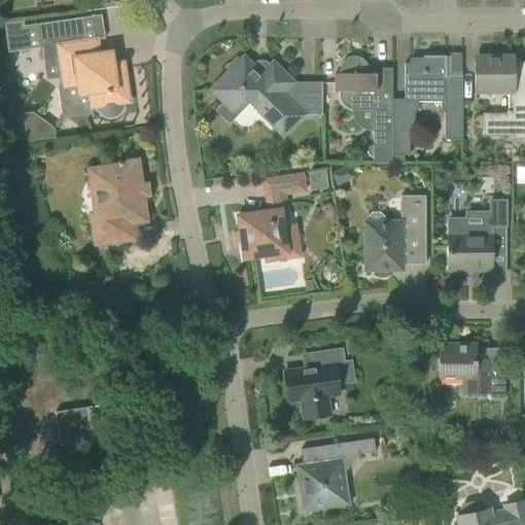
[(130,100),(125,62),(114,63),(112,50),(100,53),(98,38),(88,39),(84,16),(64,19),(39,23),(43,45),(44,57),(61,55),(64,73),(66,88),(61,89),(65,114),(91,111),(91,108),(100,107),(102,110),(104,112),(106,113),(108,114),(113,114),(115,113),(117,112),(119,111),(120,110),(121,108),(123,106),(124,105),(123,101),(130,100)]
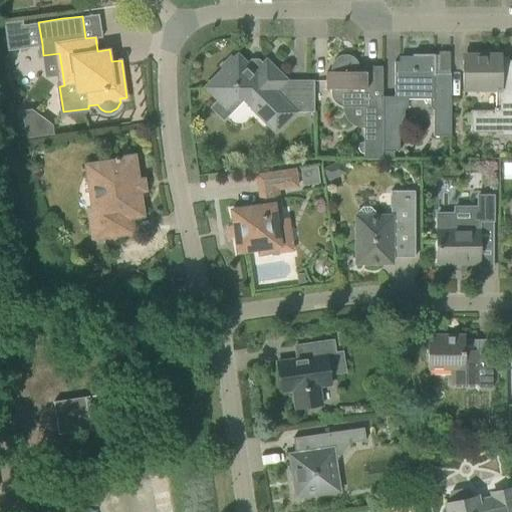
[(28,46),(25,24),(24,19),(6,22),(10,48),(28,46)]
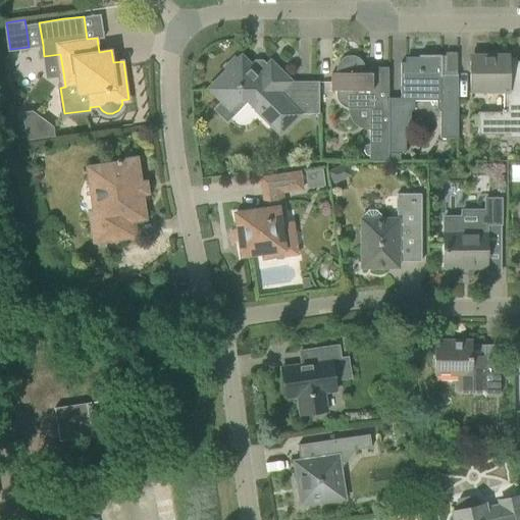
[(280,92),(293,80),(272,59),(265,66),(264,65),(257,65),(255,66),(243,54),(239,58),(236,55),(224,66),(227,69),(210,87),(223,101),(216,108),(228,119),(236,112),(236,104),(232,101),(241,93),(281,133),(301,112),(280,92)]
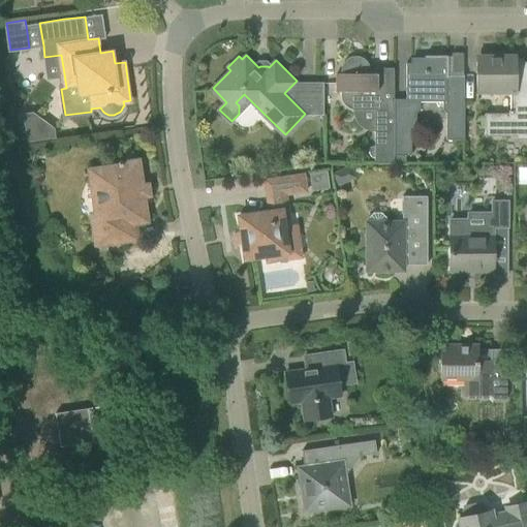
[(395,120),(395,97),(395,67),(376,67),(376,72),(371,72),(371,69),(371,65),(369,62),(367,60),(365,58),(362,56),(359,55),(354,55),(351,56),(348,58),(346,60),(344,63),(342,66),(342,69),(342,72),(337,72),(337,91),(342,91),(342,94),(343,98),(345,103),(349,106),(354,109),(354,112),(355,115),(357,118),(359,120),(361,123),(363,125),(365,127),(368,128),(370,129),(373,129),(376,130),(376,145),(374,145),(373,146),(372,147),(371,148),(370,150),(370,151),(371,152),(372,154),(372,155),(374,156),(375,156),(376,156),(376,162),(395,162),(395,154),(395,120)]
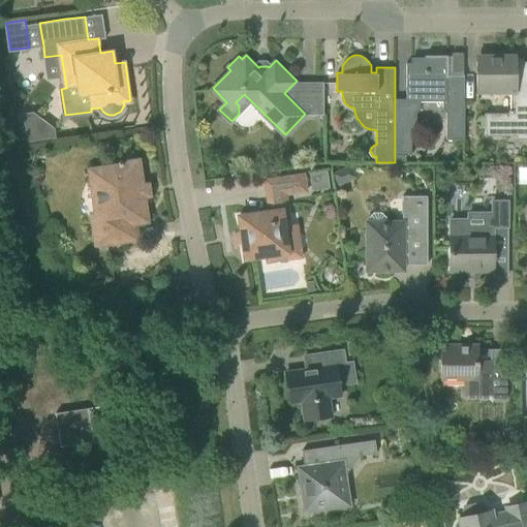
[(465,138),(465,96),(465,75),(448,75),(448,55),(426,55),(426,58),(412,58),(412,62),(407,62),(407,113),(417,113),(422,109),(422,96),(425,93),(440,93),(443,96),(443,109),(447,112),(447,138),(465,138)]
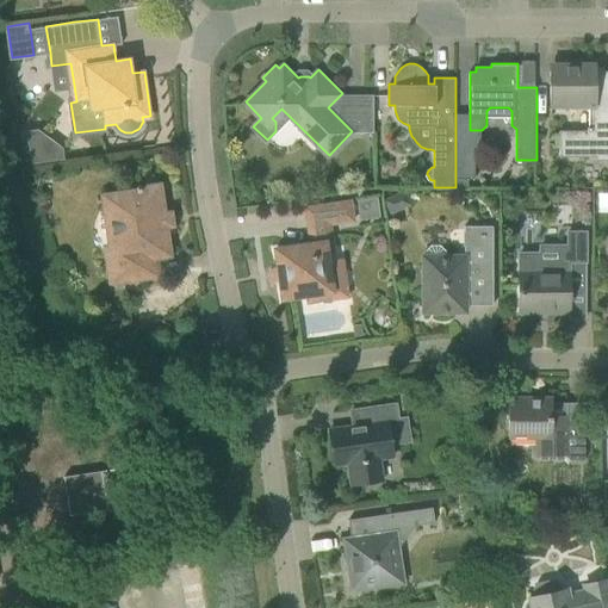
[(607,69),(596,70),(596,63),(556,63),(556,70),(551,70),(551,94),(551,106),(594,106),(594,126),(589,126),(589,130),(560,130),(562,156),(607,155),(607,160),(607,69)]
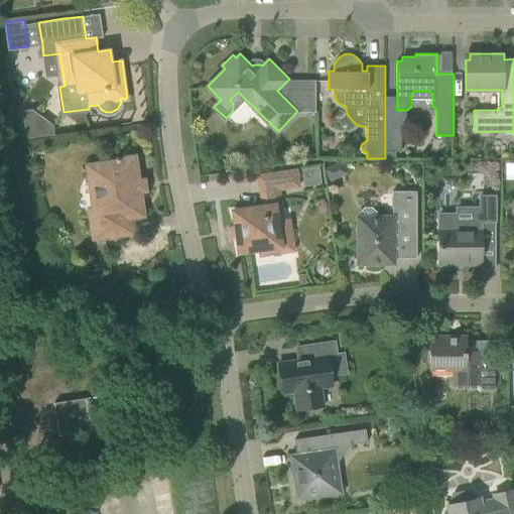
[(316,111),(316,101),(302,101),(302,111),(316,111)]
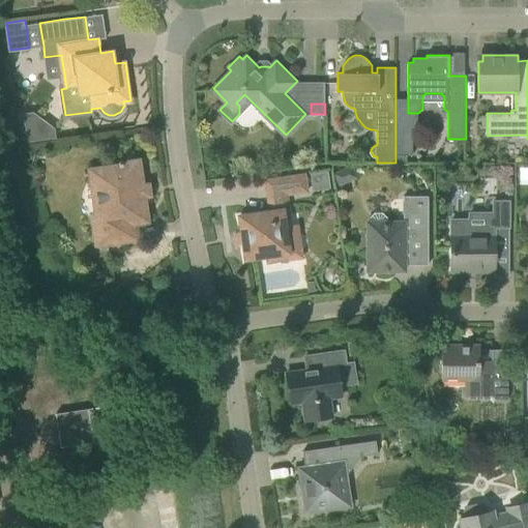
[(413,154),(413,120),(396,120),(396,154),(413,154)]
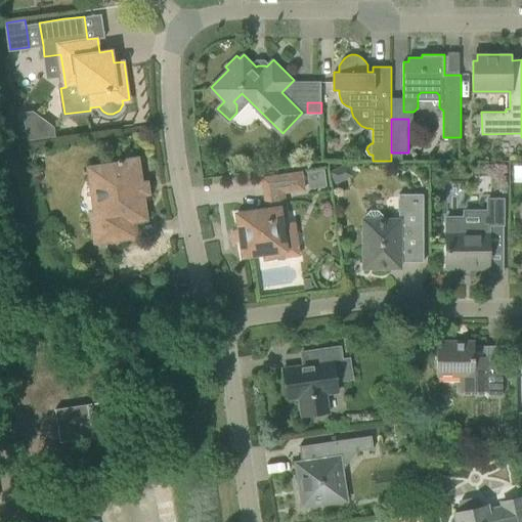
[(142,204),(138,173),(140,172),(138,158),(122,161),(122,158),(119,158),(119,163),(90,167),(92,182),(99,181),(103,209),(101,210),(103,227),(94,228),(96,242),(117,238),(137,235),(134,219),(146,218),(144,204),(142,204)]
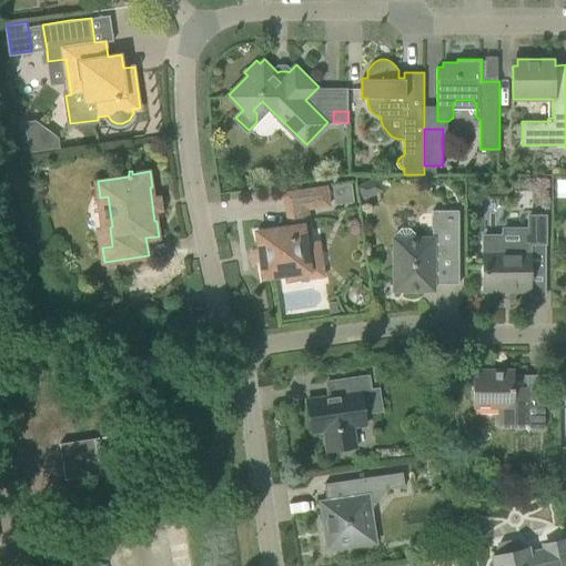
[(365,199),(384,189),(377,175),(359,184),(365,199)]
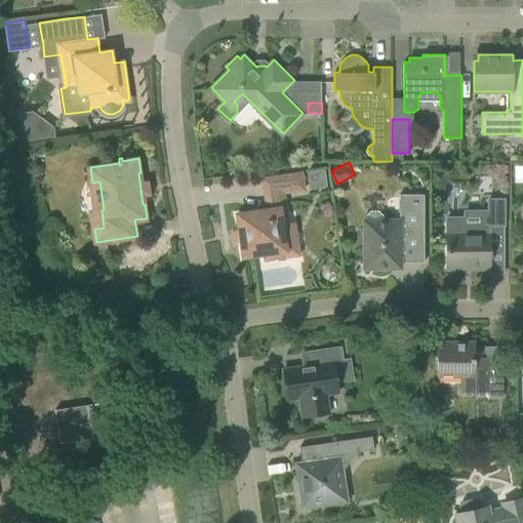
[(309,170),(311,188),(328,186),(326,168),(309,170)]
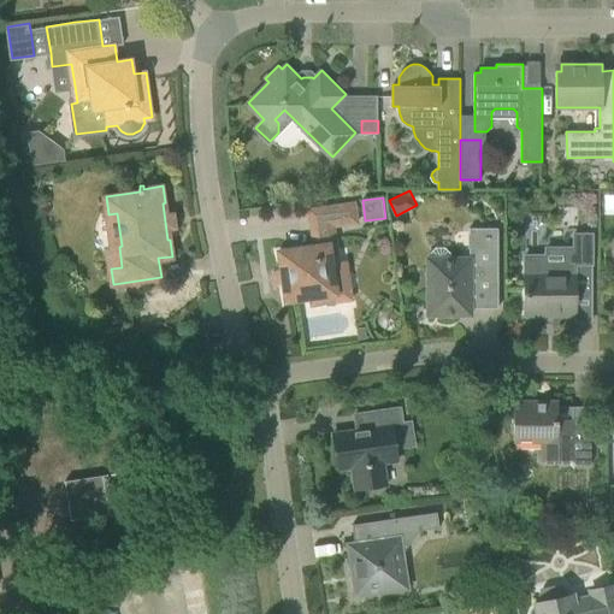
[(341,264),(337,242),(335,223),(360,219),(356,202),(311,210),(313,226),(316,244),(279,251),(287,301),(311,297),(312,305),(338,301),(334,265),(341,264)]
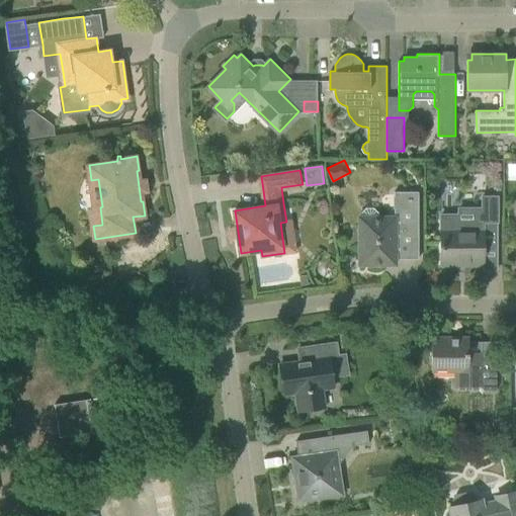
[(396,217),(379,217),(379,209),(374,204),(367,204),(362,210),(362,217),(360,217),(360,264),(397,264),(397,258),(420,258),(419,191),(396,191),(396,217)]
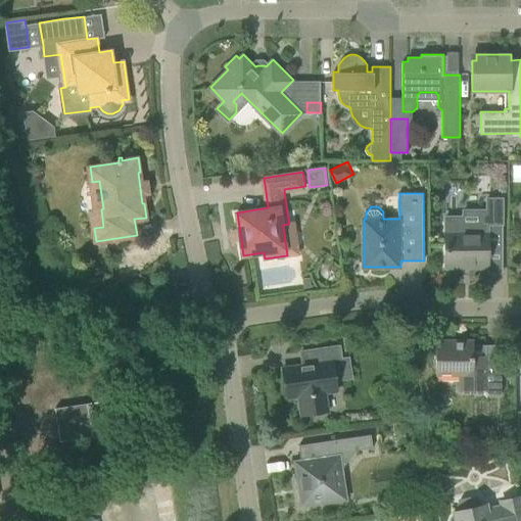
[(503,249),(503,230),(504,218),(488,218),(488,232),(446,232),(445,246),(445,267),(488,267),(488,250),(503,249)]
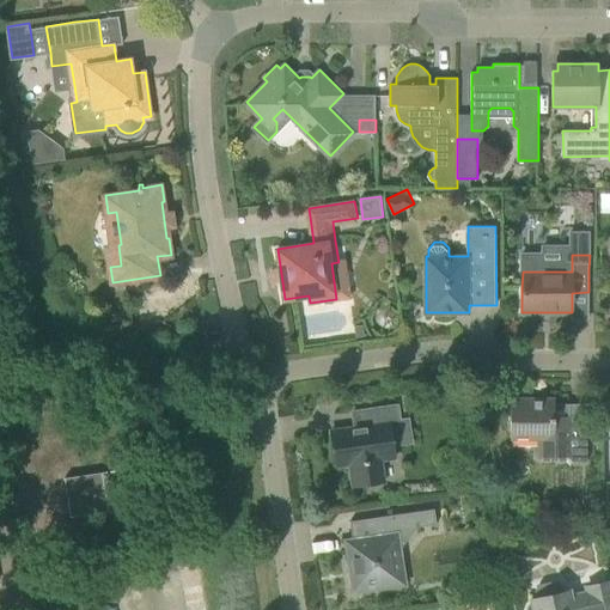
[(355,324),(357,336),(366,334),(364,323),(355,324)]
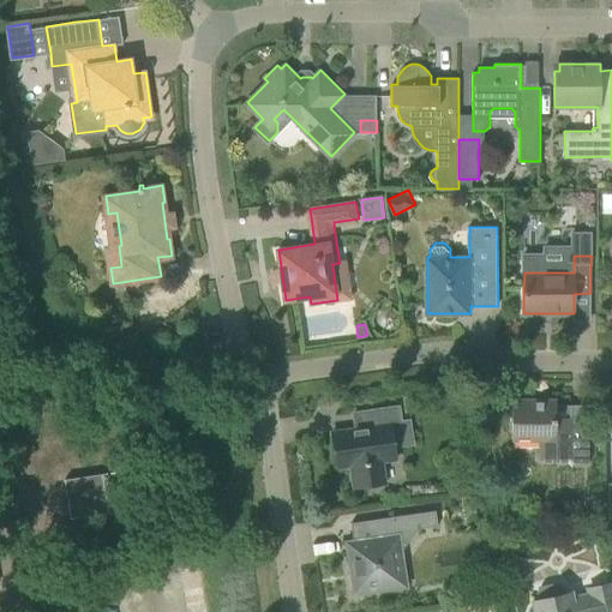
[(514,424),(514,439),(541,439),(541,457),(570,457),(574,461),(591,461),(591,457),(591,449),(591,425),(573,425),(573,418),(573,408),(557,408),(557,400),(514,400),(514,424)]
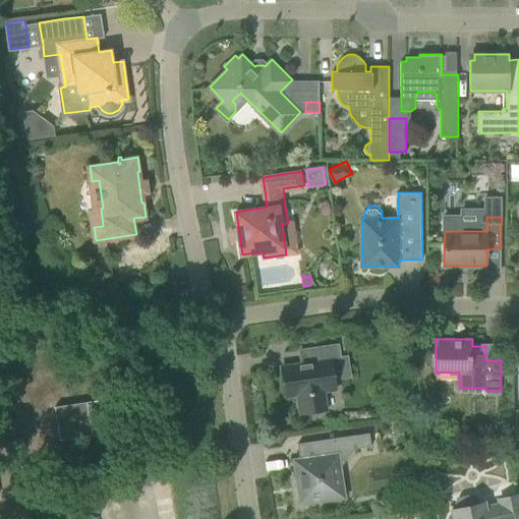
[(348,357),(341,358),(339,344),(309,348),(310,361),(282,365),(286,396),(298,394),(301,413),(328,409),(325,391),(337,389),(336,380),(351,378),(348,357)]
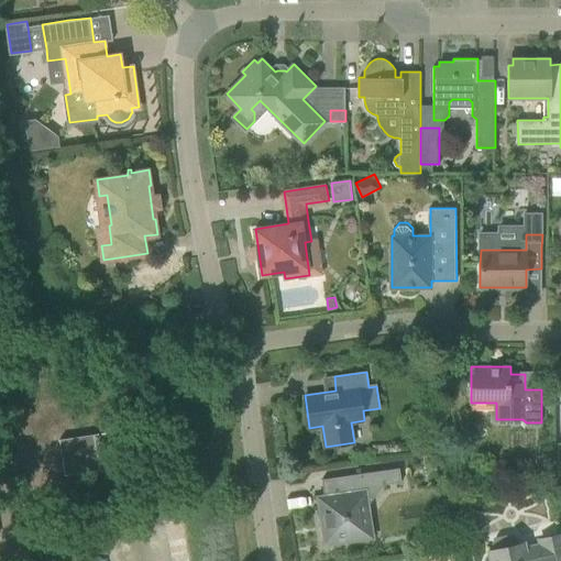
[(61,438),(62,446),(66,474),(112,468),(108,431),(61,438)]
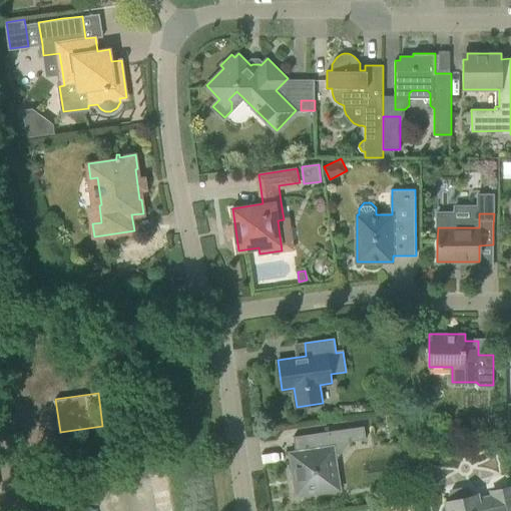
[(365,425),(314,433),(294,436),(296,452),(291,452),(298,495),(340,488),(336,461),(351,440),(367,438),(365,425)]
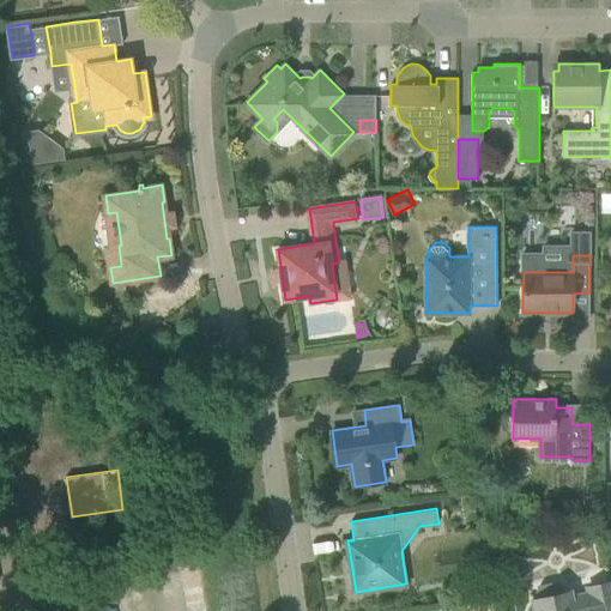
[(193,568),(185,510),(146,516),(155,574),(193,568)]
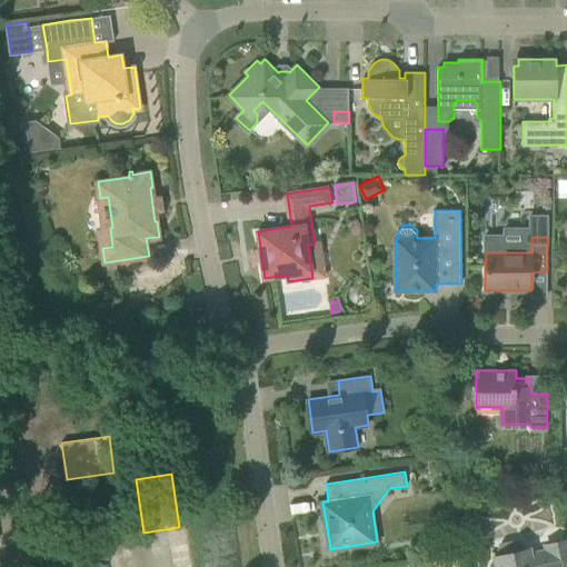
[(566,540),(546,545),(547,549),(531,554),(530,548),(495,556),(496,559),(493,563),(491,566),(490,566),(566,566),(566,540)]
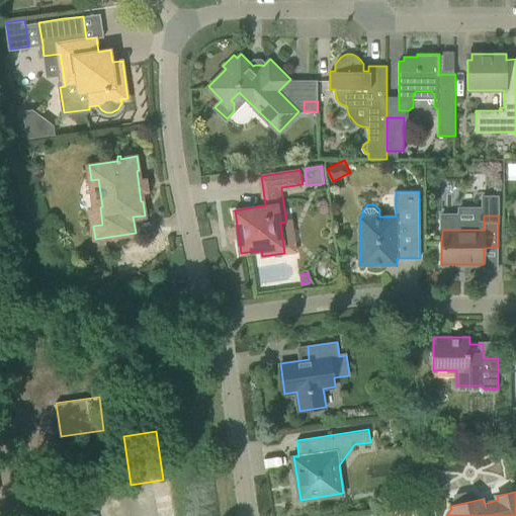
[(400,515),(418,513),(417,506),(399,509),(400,515)]
